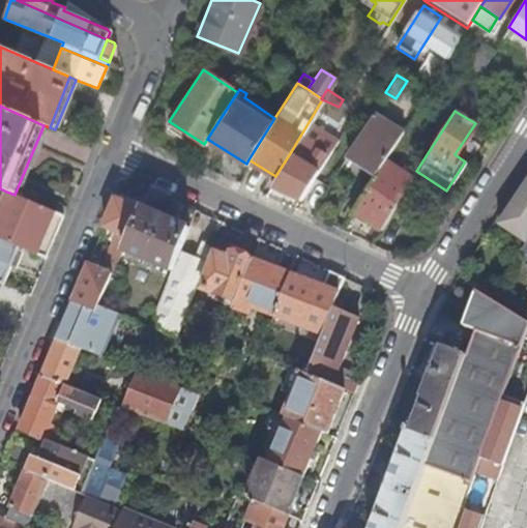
[(359,163),(369,169),(374,173),(383,158),(391,145),(386,142),(397,127),(373,112),(349,148),(362,157),(359,163)]
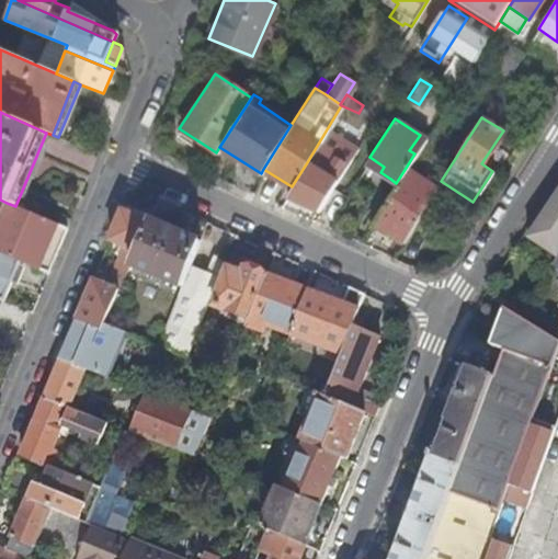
[(317,209),(336,180),(307,162),(292,186),(286,196),(317,209)]
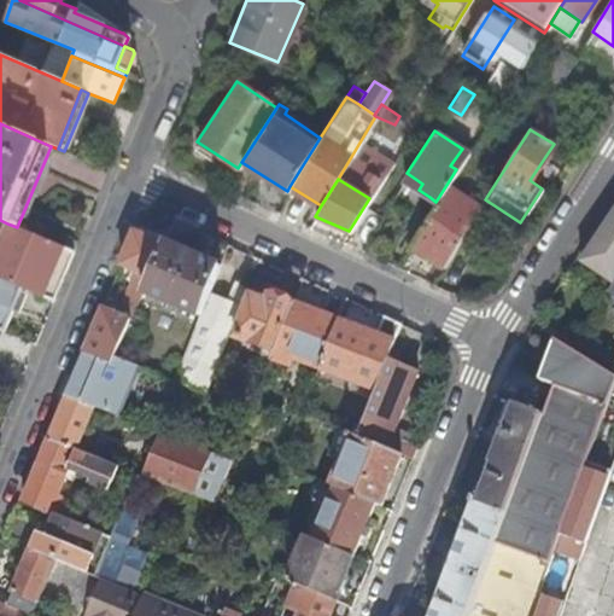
[(427,249),(424,254),(442,266),(480,207),(446,185),(436,202),(432,207),(411,238),(427,249)]
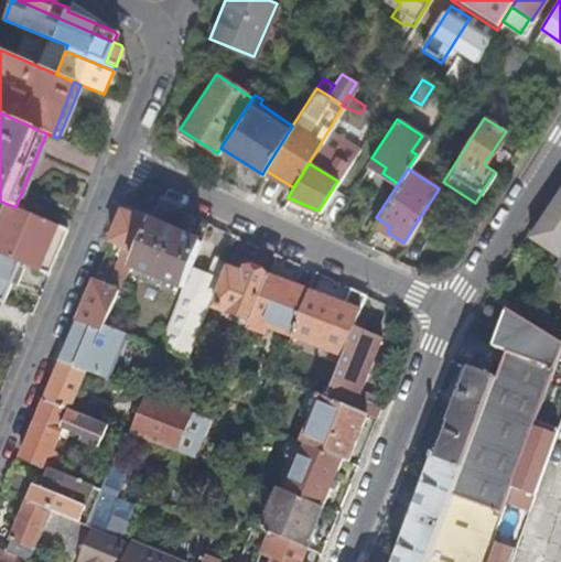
[(560,198),(560,190),(535,229),(539,233),(560,198)]
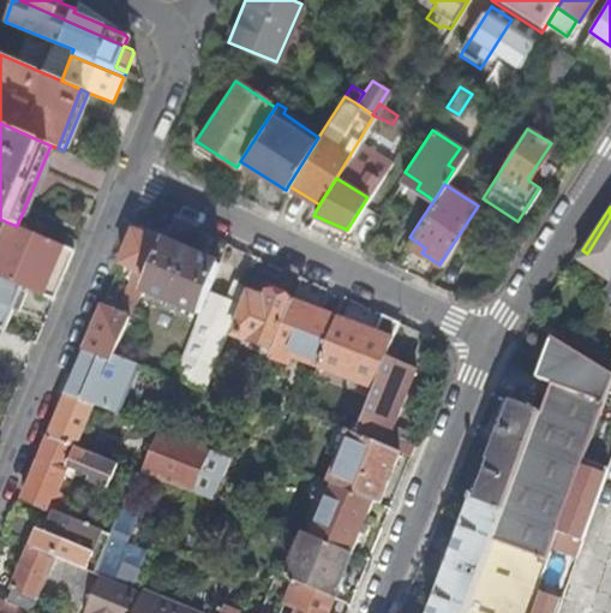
[(610,216),(587,254),(610,269),(610,216)]
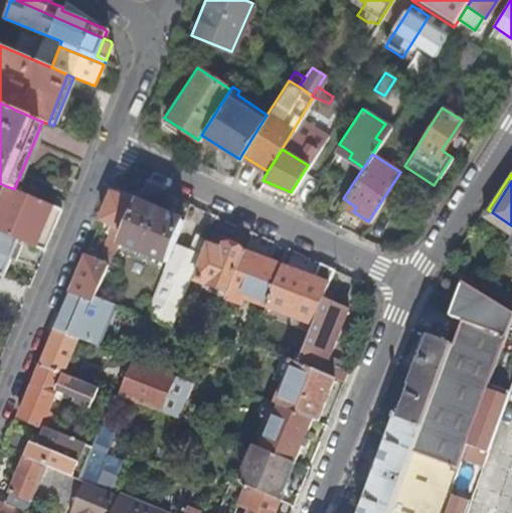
[(6,186),(0,201),(0,232),(17,240),(43,251),(52,229),(60,208),(14,189),(6,186)]
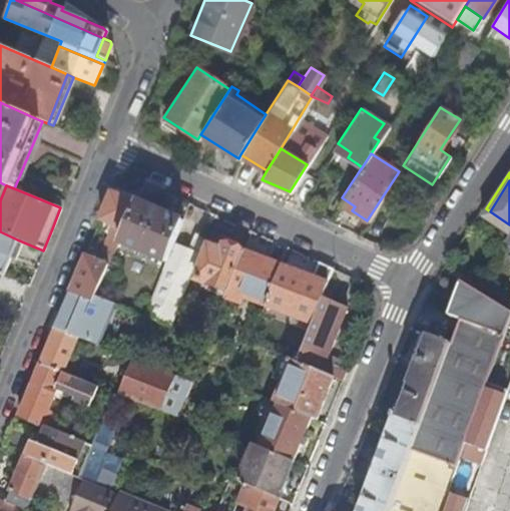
[(109,256),(112,247),(116,239),(132,199),(116,191),(109,189),(97,217),(109,222),(101,242),(95,259),(82,253),(76,269),(67,290),(91,300),(93,294),(106,264),(109,256)]
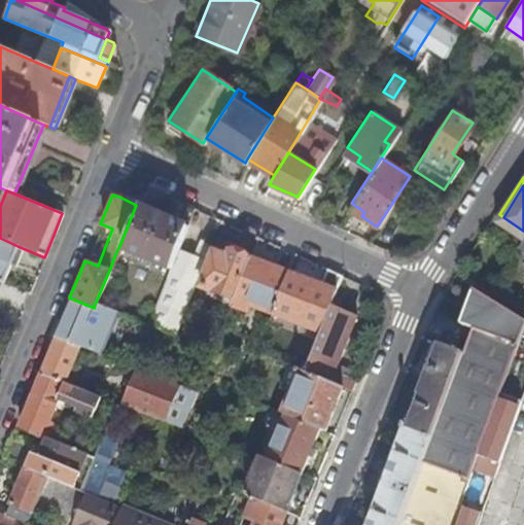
[(348,208),(361,216),(364,212),(351,203),(348,208)]
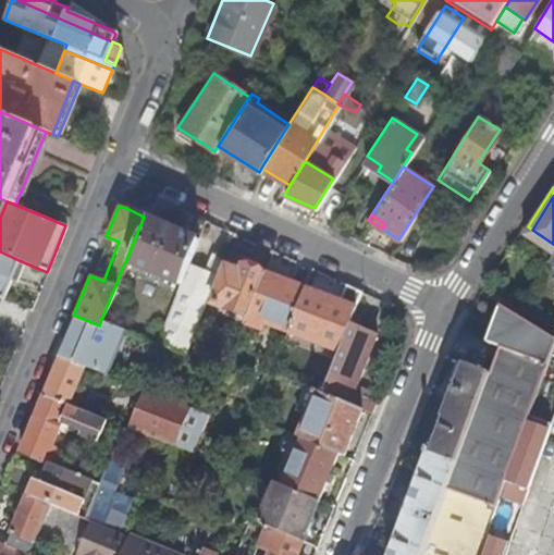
[(185,263),(195,237),(144,217),(126,260),(179,282),(185,263)]
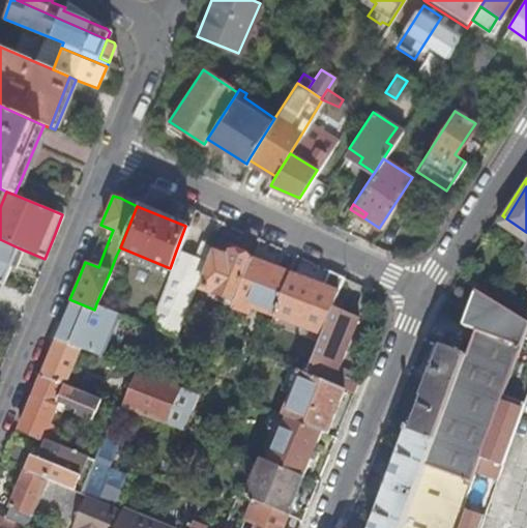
[(526,240),(526,238),(526,232),(506,218),(502,225),(526,240)]
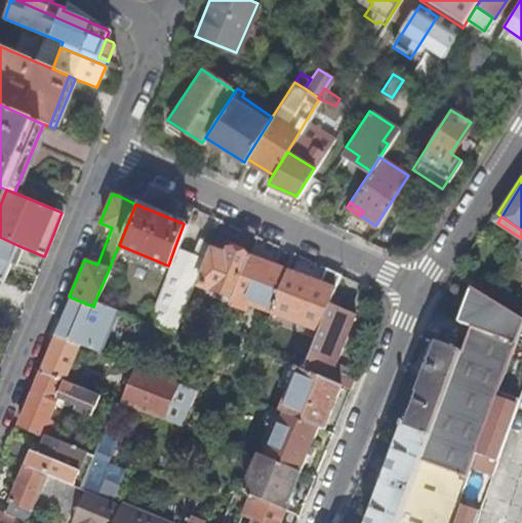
[(0,258),(10,264),(17,245),(0,237),(0,258)]
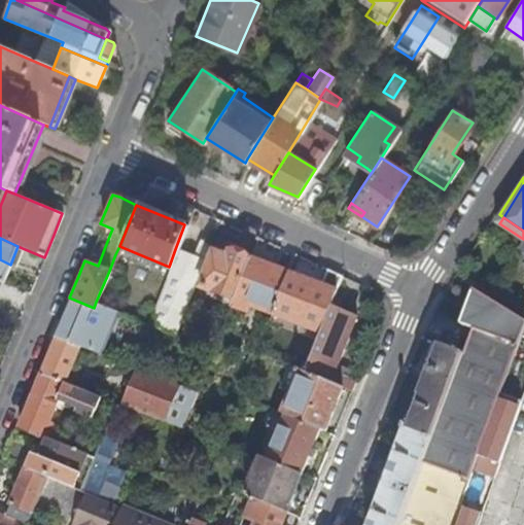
[(169,267),(147,322),(152,324),(174,333),(209,242),(198,238),(191,255),(175,249),(169,267)]
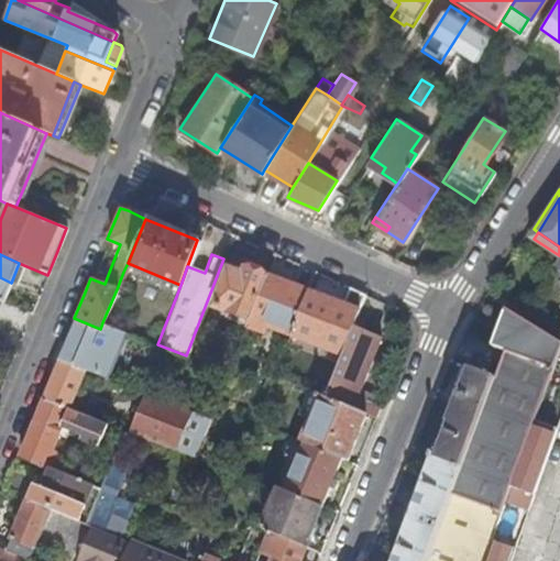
[(248,317),(265,273),(243,264),(241,271),(226,264),(211,301),(248,317)]
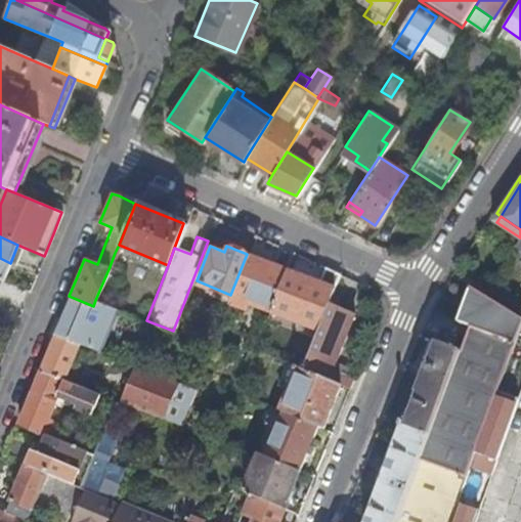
[(230,295),(229,300),(245,305),(247,300),(268,309),(285,268),(247,254),(230,295)]
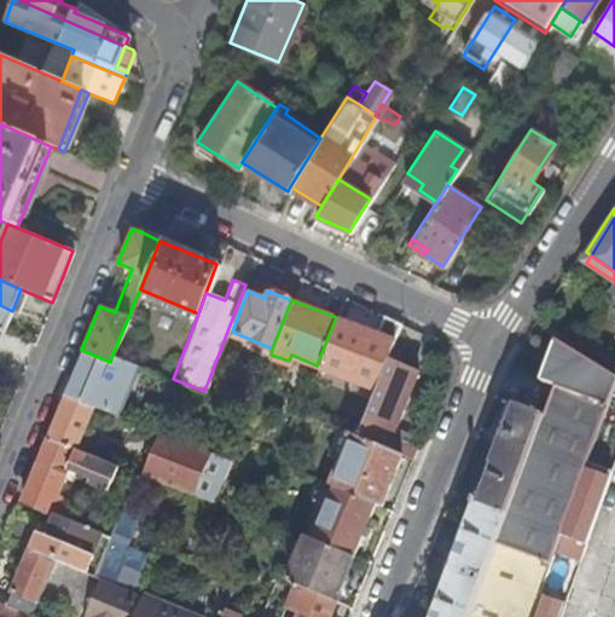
[(0,330),(3,332),(12,311),(0,305),(0,330)]
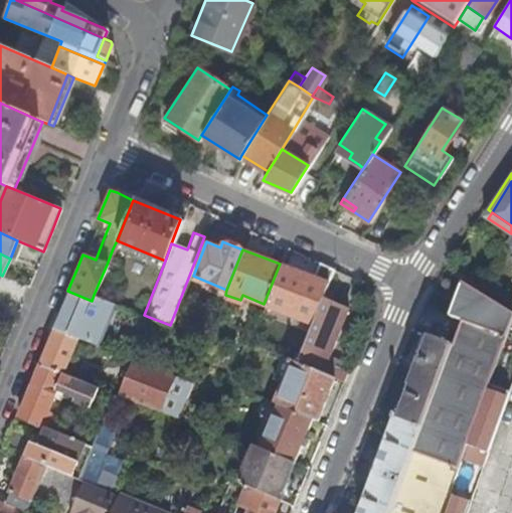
[(323,291),(327,282),(280,264),(264,304),(311,322),(323,291)]
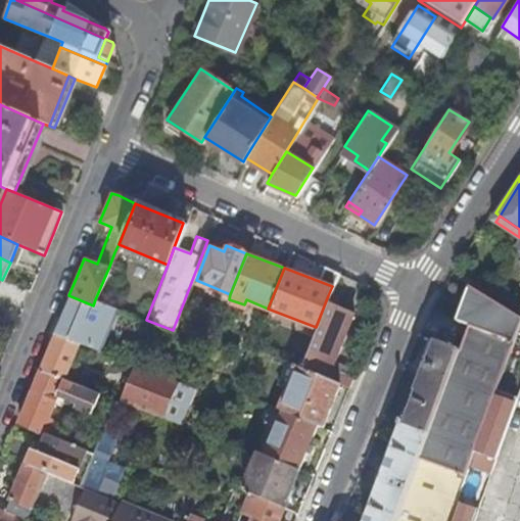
[(519,320),(519,315),(465,283),(454,320),(467,325),(459,348),(427,432),(393,520),(445,520),(473,448),(493,393),(519,320)]
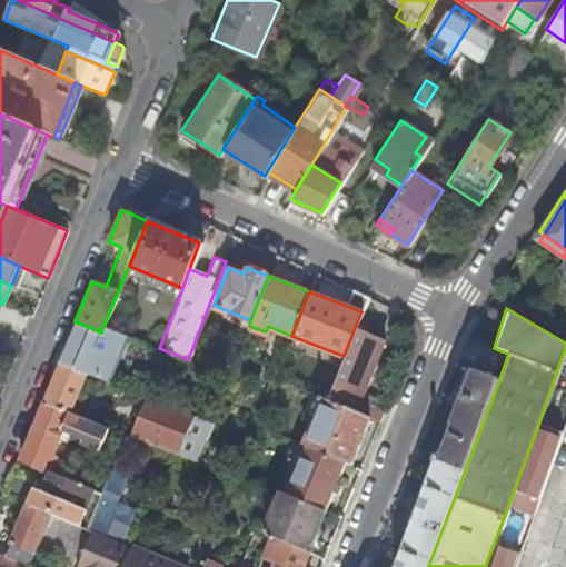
[(85,372),(85,371),(88,366),(100,370),(105,360),(115,364),(126,335),(103,326),(101,332),(75,321),(68,337),(58,361),(85,372)]
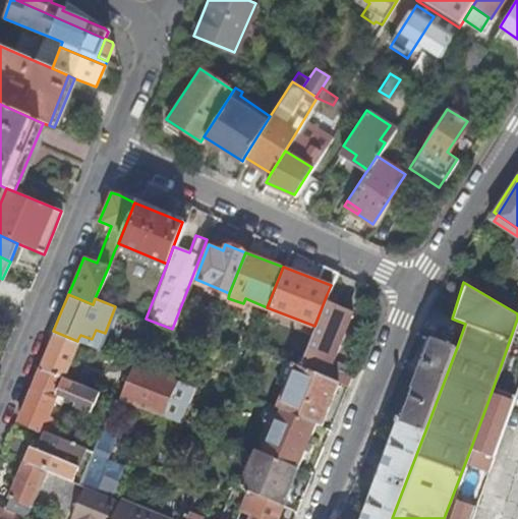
[(299,364),(337,381),(346,385),(353,368),(332,358),(350,311),(330,303),(333,297),(327,294),(314,326),(299,364)]
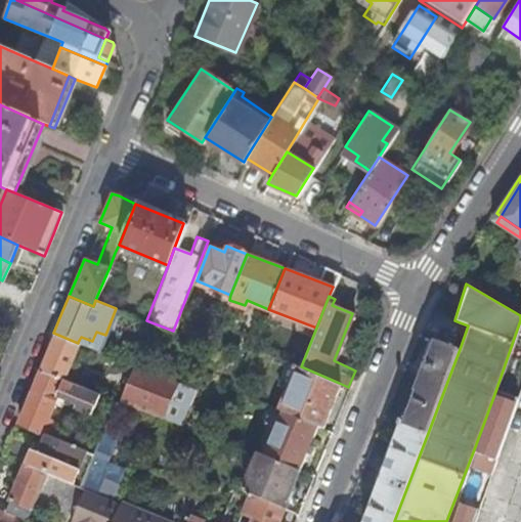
[(146,320),(126,312),(122,322),(147,332),(152,322),(146,320)]
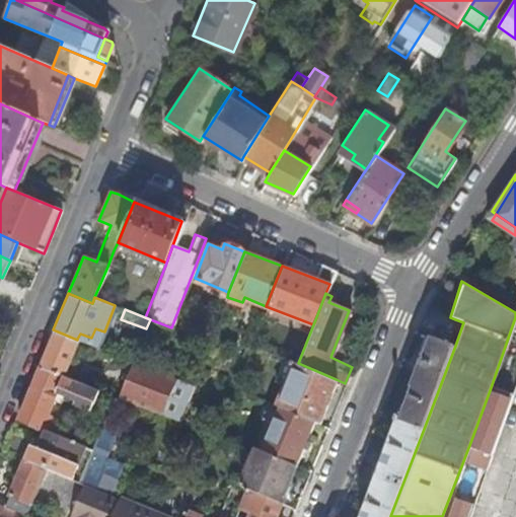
[(254,335),(262,317),(254,314),(247,331),(254,335)]
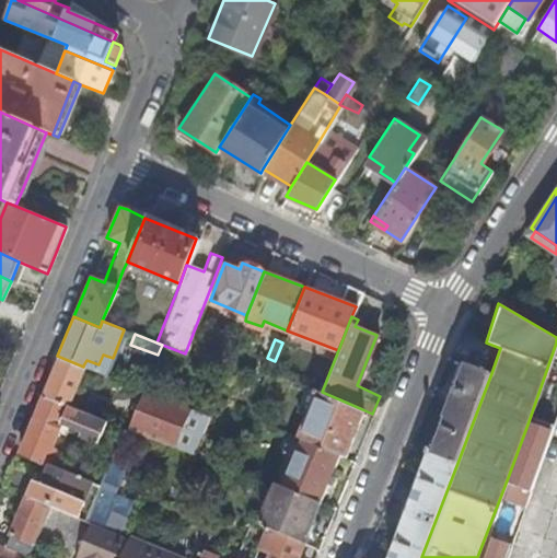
[(67,404),(83,367),(57,356),(50,373),(42,394),(67,404)]
